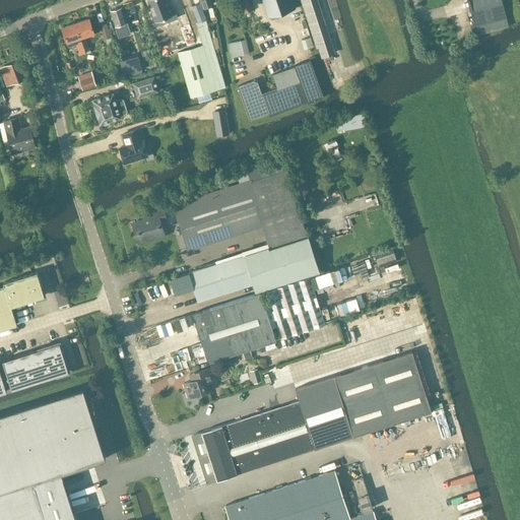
[(161,0),(148,0),(153,14),(150,15),(154,25),(164,21),(166,24),(173,21),(171,14),(168,16),(161,0)]
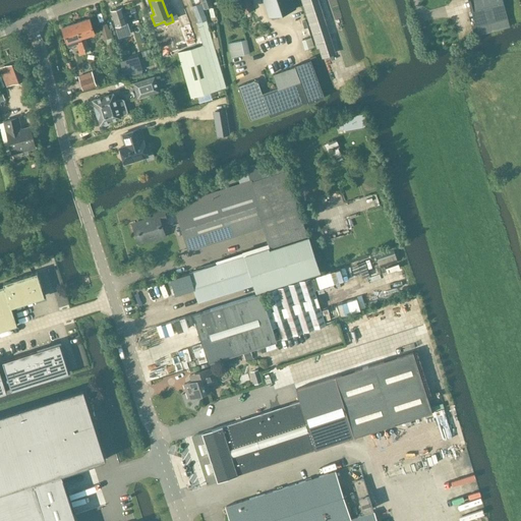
[(239,0),(244,13),(253,10),(249,0),(239,0)]
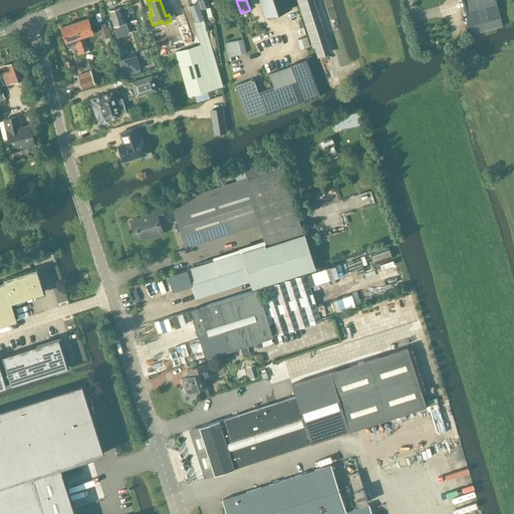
[(259,0),(265,17),(292,8),(289,0),(259,0)]
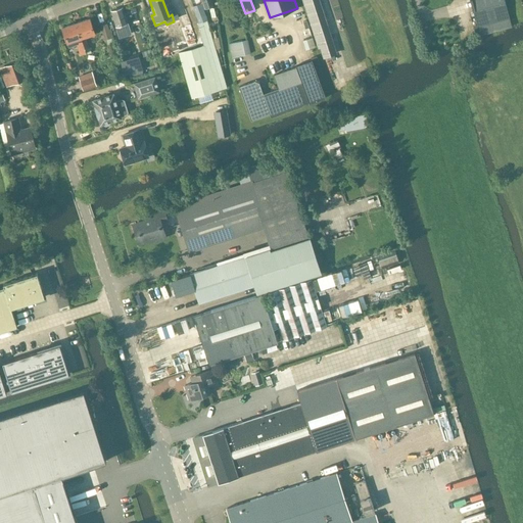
[(512,26),(504,0),(470,0),(480,34),(512,26)]
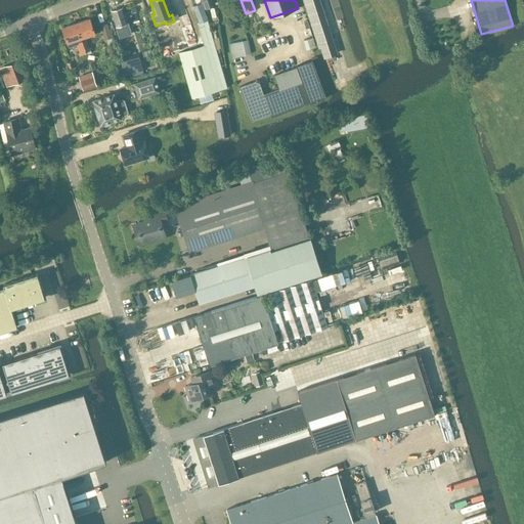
[(202,3),(193,6),(199,22),(207,18),(202,3)]
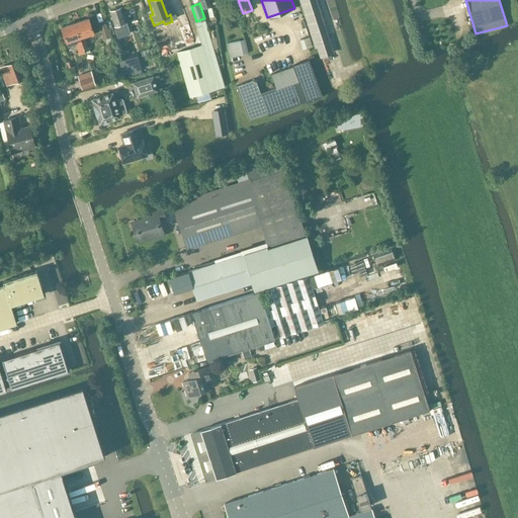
[(216,6),(207,8),(209,17),(217,15),(216,6)]
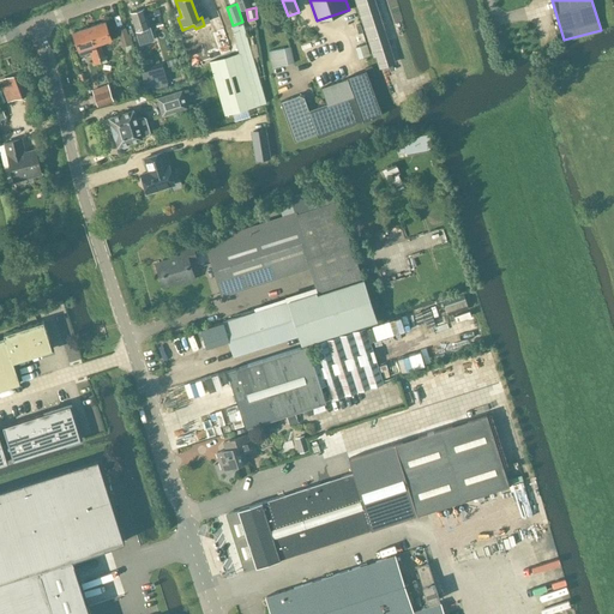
[(144,8),(131,13),(137,30),(139,40),(152,36),(151,32),(146,18),(145,13),(144,8)]
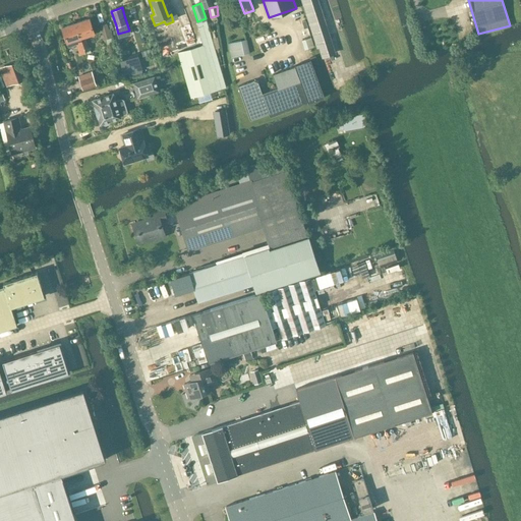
[(90,18),(75,23),(84,49),(89,47),(87,39),(85,40),(84,37),(95,33),(90,18)]
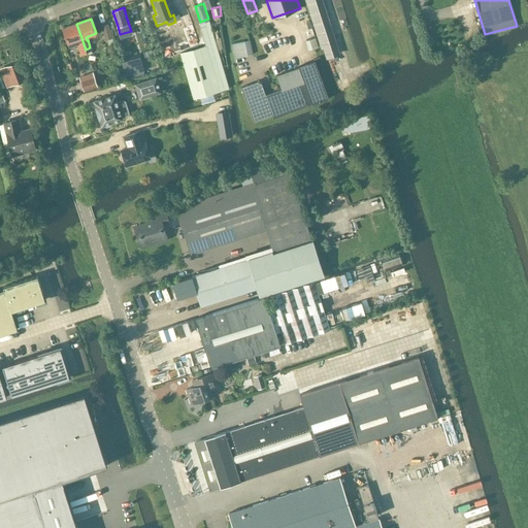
[(205,45),(180,53),(180,54),(194,98),(229,89),(224,72),(215,39),(208,19),(200,22),(201,23),(199,23),(205,45)]
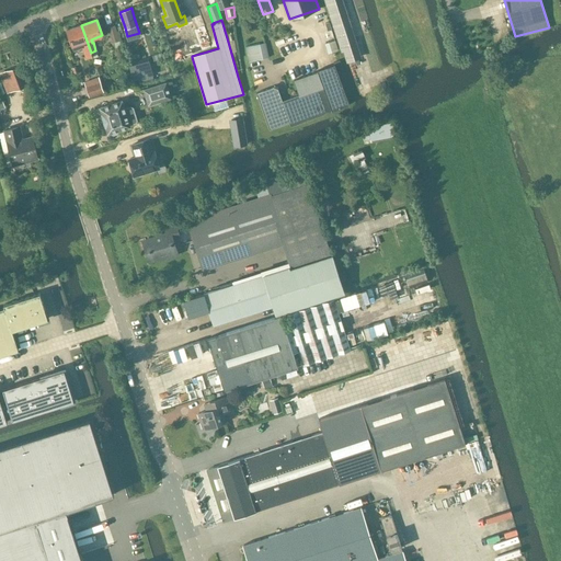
[(91,53),(81,25),(67,30),(73,49),(83,47),(87,58),(92,56),(91,53)]
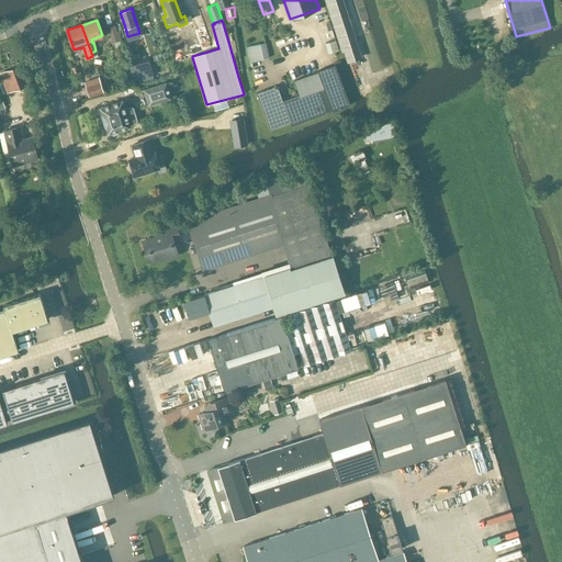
[(120,41),(115,25),(108,27),(112,43),(120,41)]
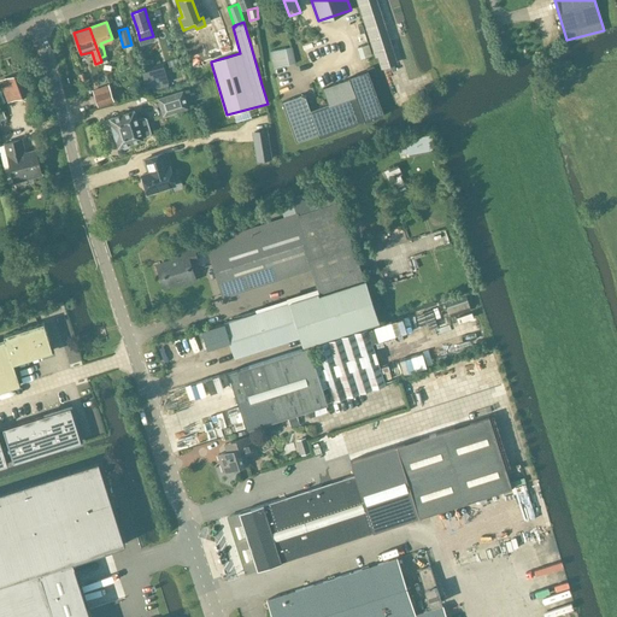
[(229,42),(224,29),(213,34),(221,54),(231,52),(229,42)]
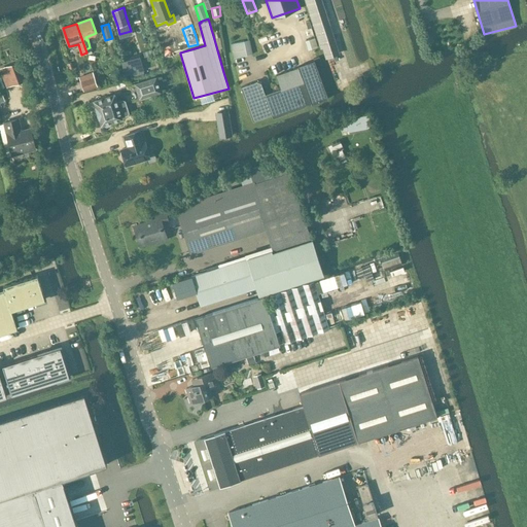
[(231,43),(234,58),(252,54),(249,40),(231,43)]
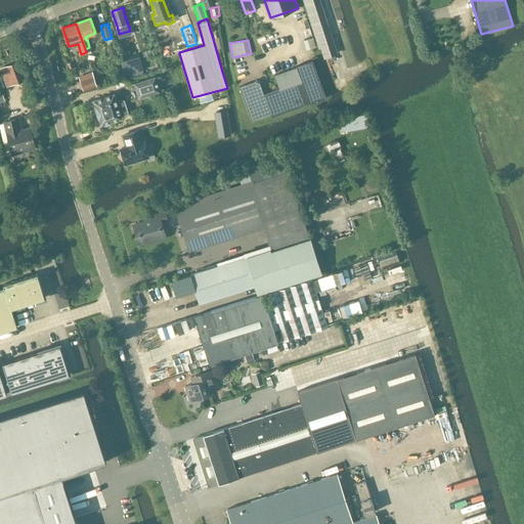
[(335,43),(320,48),(323,58),(338,54),(335,43)]
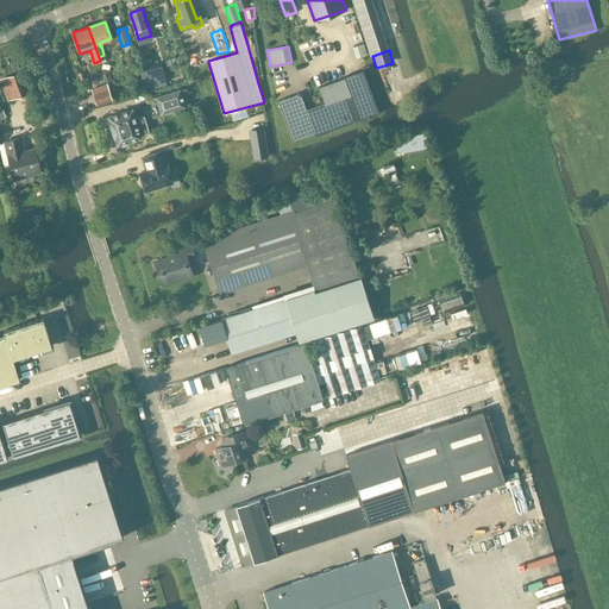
[(324,101),(306,108),(302,96),(296,93),(296,94),(278,100),(292,140),(314,132),(315,137),(378,114),(369,87),(376,86),(369,66),(362,68),(363,70),(344,76),(345,77),(319,87),(324,101)]
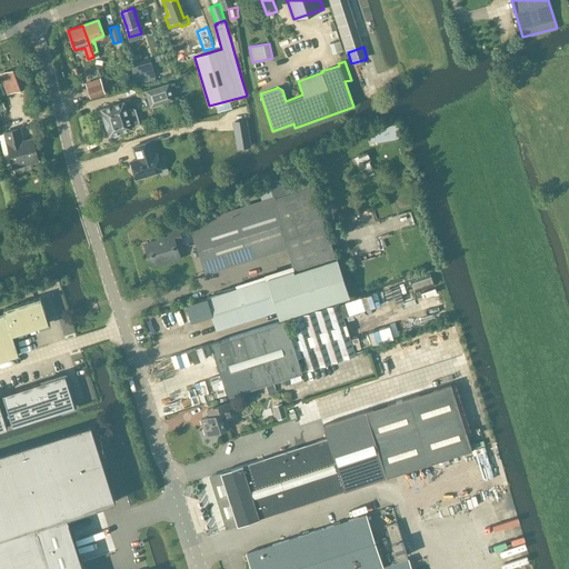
[(151,65),(131,69),(135,80),(146,78),(147,82),(156,80),(155,76),(151,65)]
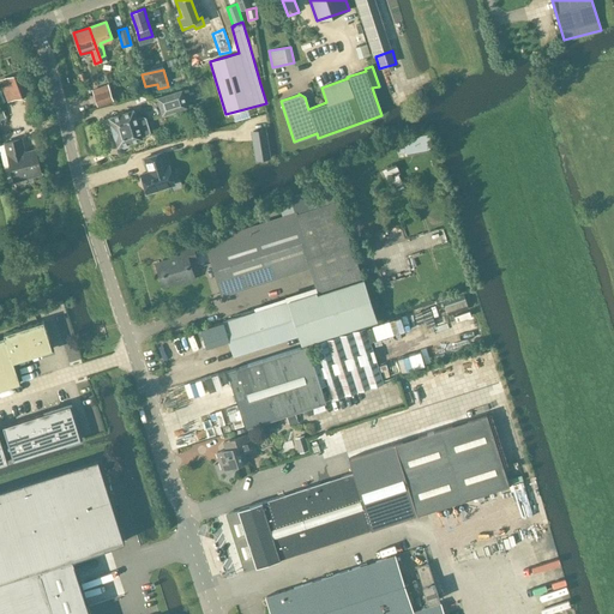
[(7,78),(16,98),(29,92),(22,72),(7,78)]
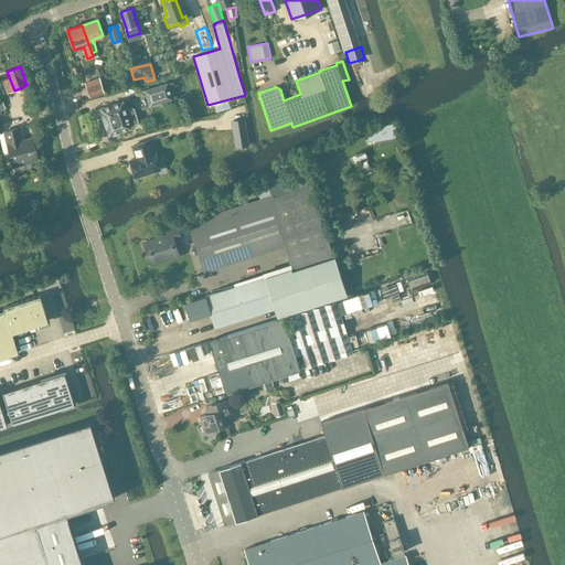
[(87,87),(91,97),(104,93),(99,77),(94,80),(95,84),(87,87)]
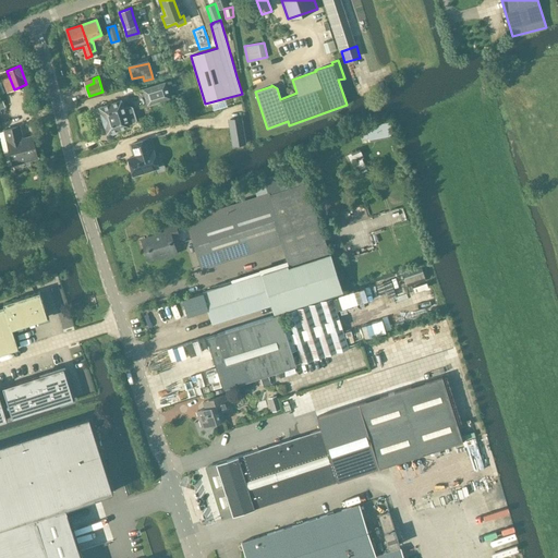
[(147,105),(170,98),(165,82),(143,89),(147,105)]
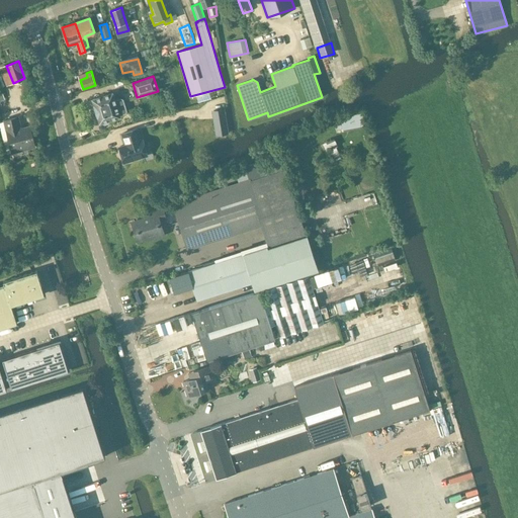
[(113,92),(92,99),(99,123),(101,123),(102,123),(105,124),(108,123),(110,120),(120,117),(120,115),(115,99),(113,92)]
